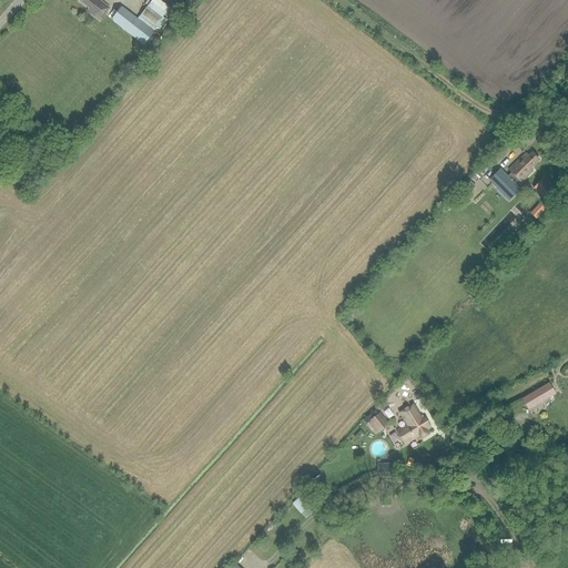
[(79,0),(79,1),(89,9),(87,11),(99,21),(110,8),(99,0),(79,0)]
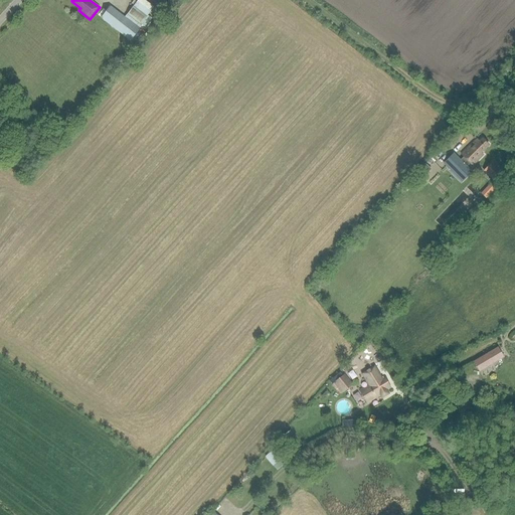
[(139,27),(138,27),(125,17),(110,6),(101,18),(131,39),(139,27)]
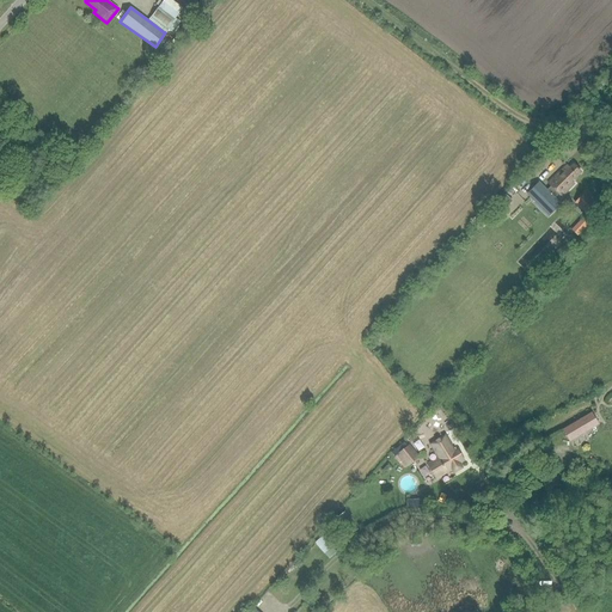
[(158,7),(148,20),(164,32),(175,18),(158,7)]
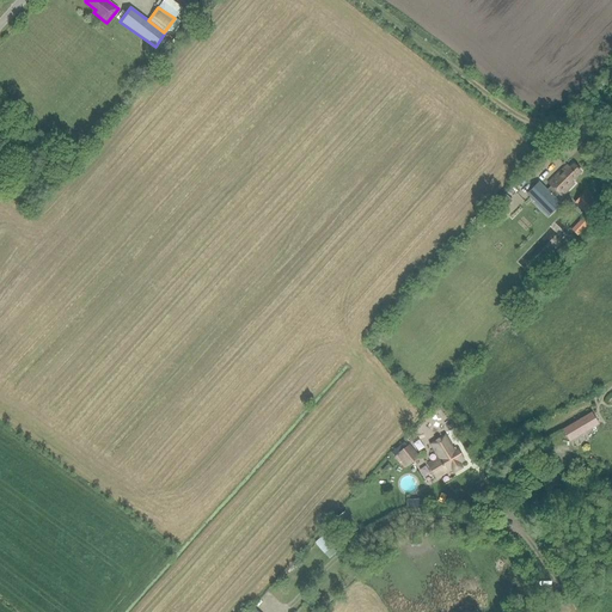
[(574,184),(571,182),(581,172),(573,165),(569,169),(567,166),(549,183),(561,196),(574,184)]
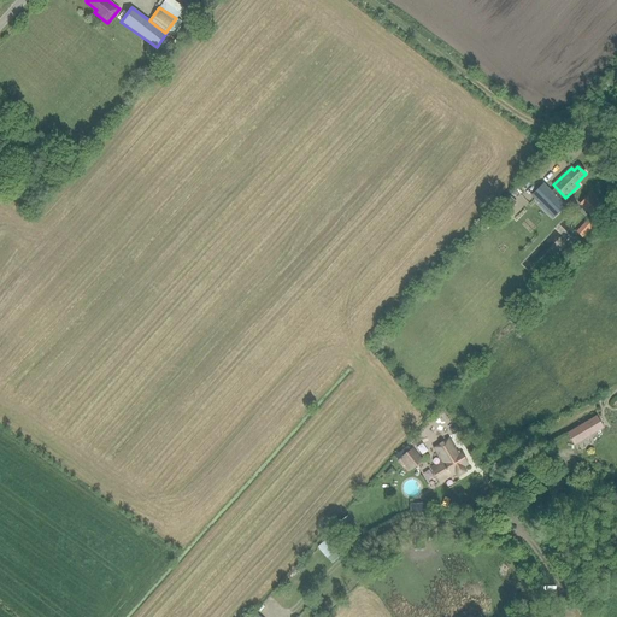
[(591,193),(581,203),(595,217),(605,207),(591,193)]
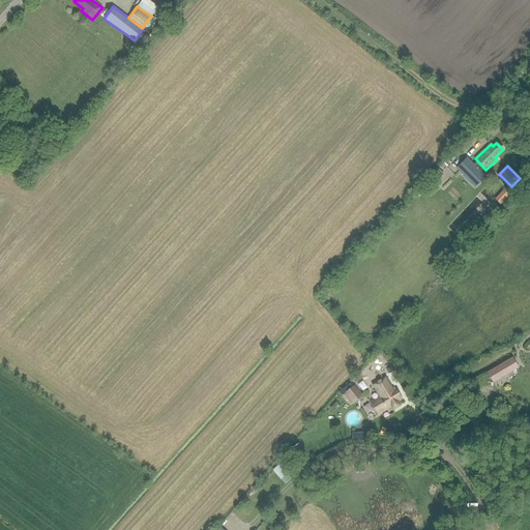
[(438,168),(429,179),(435,184),(444,174),(438,168)]
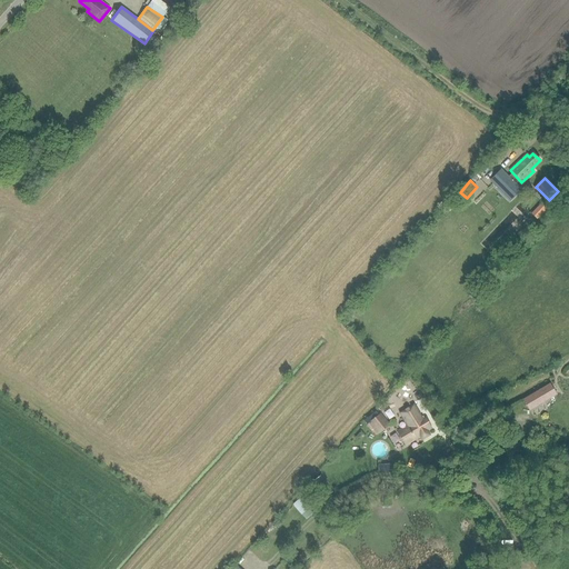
[(555,392),(549,383),(528,397),(533,408),(543,401),(542,400),(555,392)]
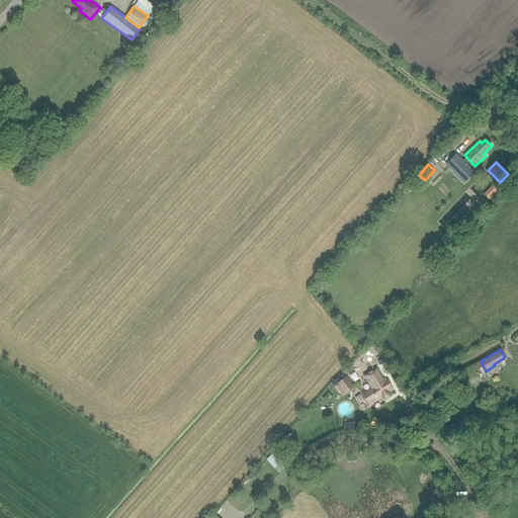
[(384,382),(376,368),(364,376),(371,387),(362,393),(369,405),(380,399),(382,398),(384,401),(391,397),(387,391),(391,389),(386,381),(384,382)]
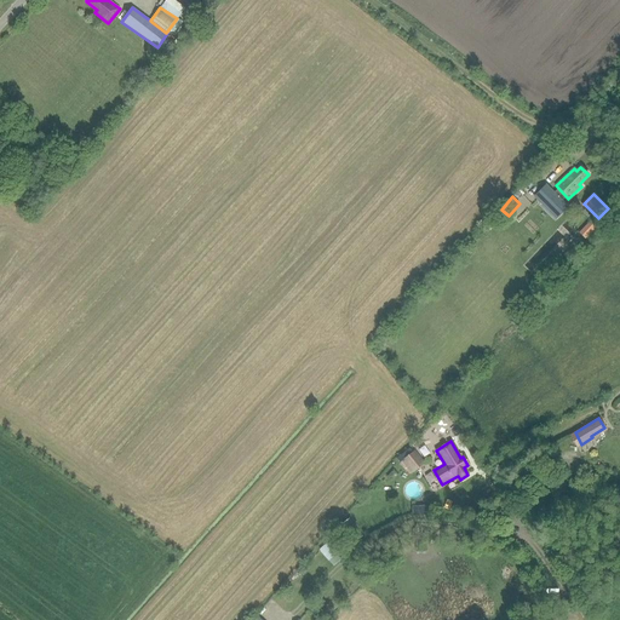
[(423,464),(414,452),(402,461),(411,472),(423,464)]
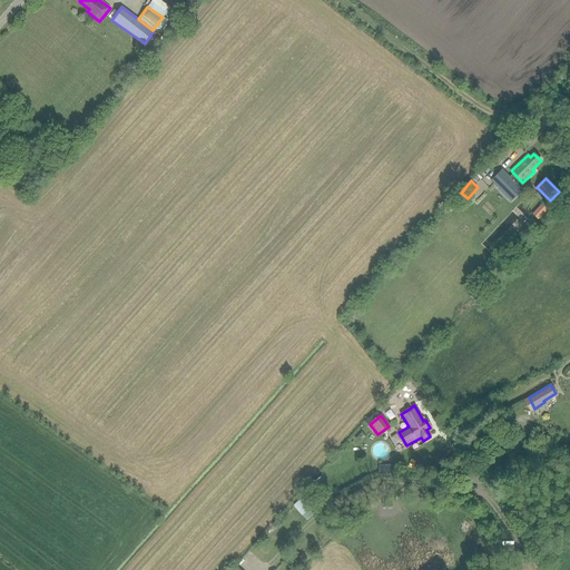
[(383,473),(395,473),(395,464),(383,464),(383,473)]
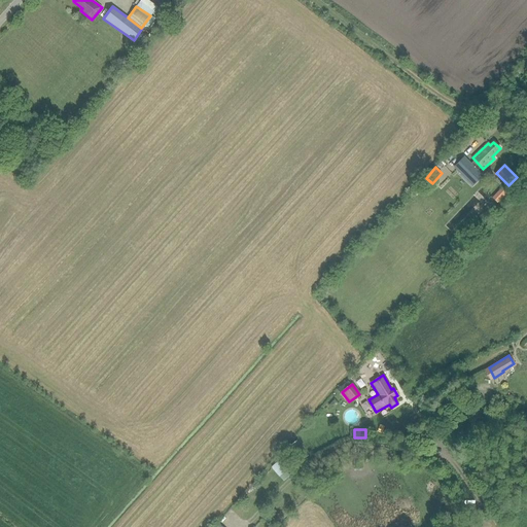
[(286,449),(297,463),(308,456),(296,441),(286,449)]
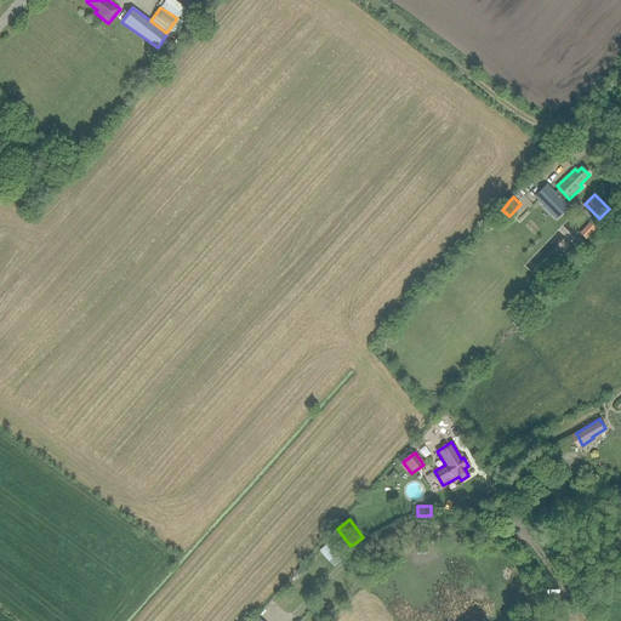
[(336,567),(347,559),(335,541),(324,548),(336,567)]
